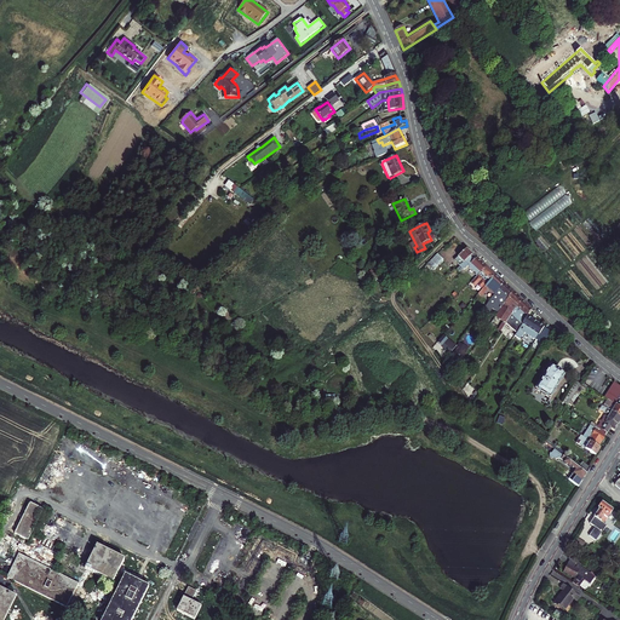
[(459,267),(463,270),(468,265),(476,258),(466,248),(453,262),(458,268),(459,267)]
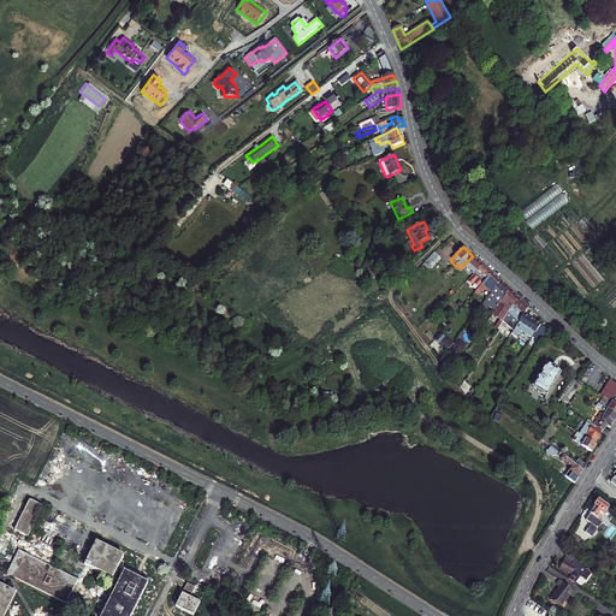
[(434,253),(424,262),(425,264),(422,266),(427,271),(430,268),(431,268),(440,259),(434,253)]
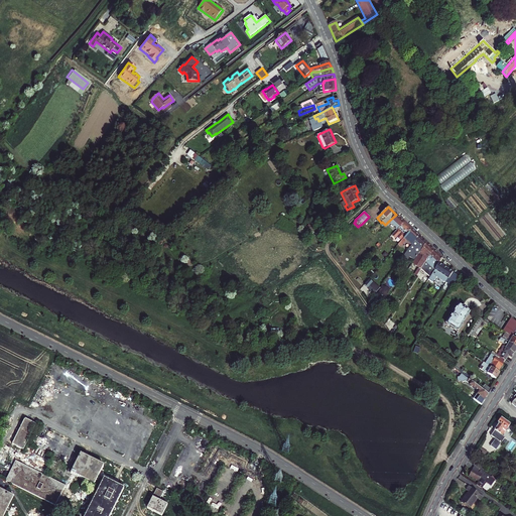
[(395,229),(395,230),(404,222),(396,215),(389,221),(396,228),(395,229)]
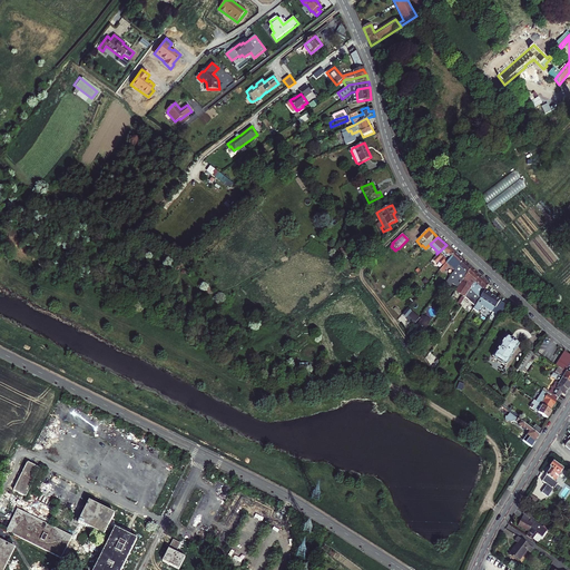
[(443,265),(454,253),(446,245),(436,254),(432,259),(435,263),(438,261),(443,265)]
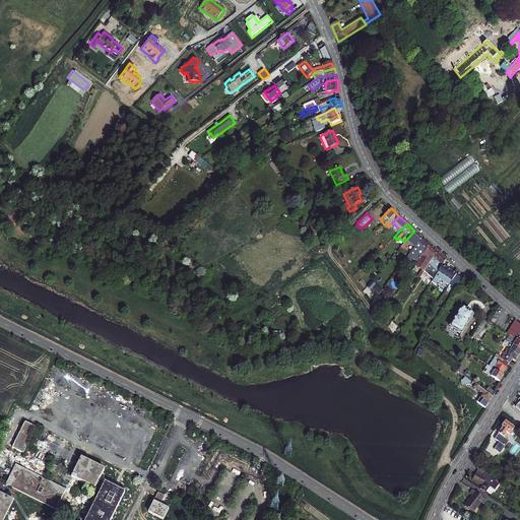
[(412,250),(423,238),(414,231),(404,242),(400,247),(403,249),(409,242),(412,245),(410,248),(412,250)]
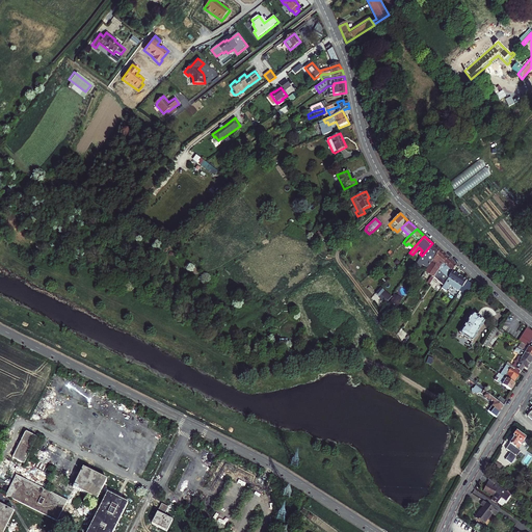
[(427,268),(435,256),(440,250),(432,243),(422,256),(417,263),(420,266),(421,265),(427,268)]
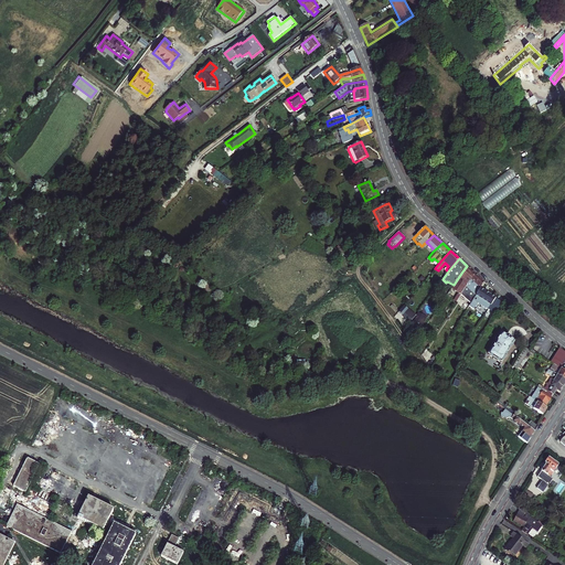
[(467,266),(462,272),(454,285),(462,291),(466,286),(470,279),(476,274),(467,266)]
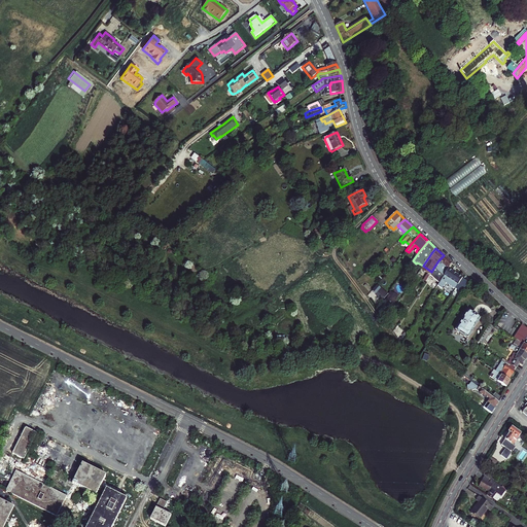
[(444,275),(448,269),(451,262),(444,255),(438,260),(434,267),(444,275)]
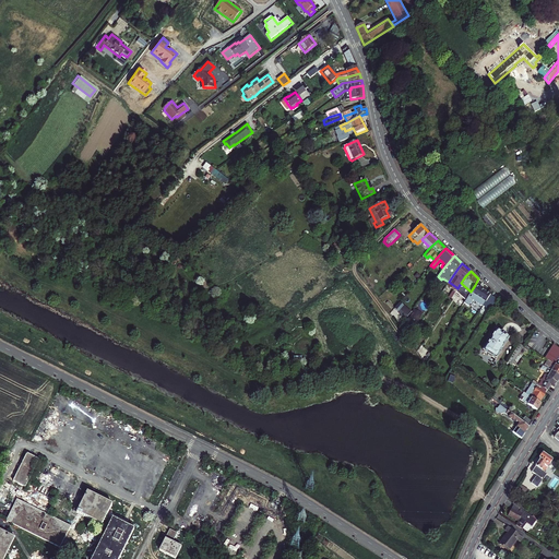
[(461,308),(463,309),(468,301),(470,301),(474,295),(485,301),(489,305),(495,298),(475,285),(471,292),(461,308)]
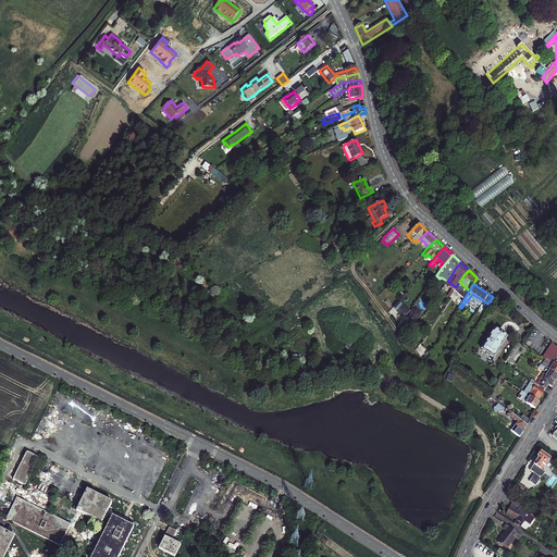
[(486,344),(483,349),(494,357),(497,351),(497,350),(506,336),(503,334),(503,333),(499,331),(499,332),(496,330),(486,344)]
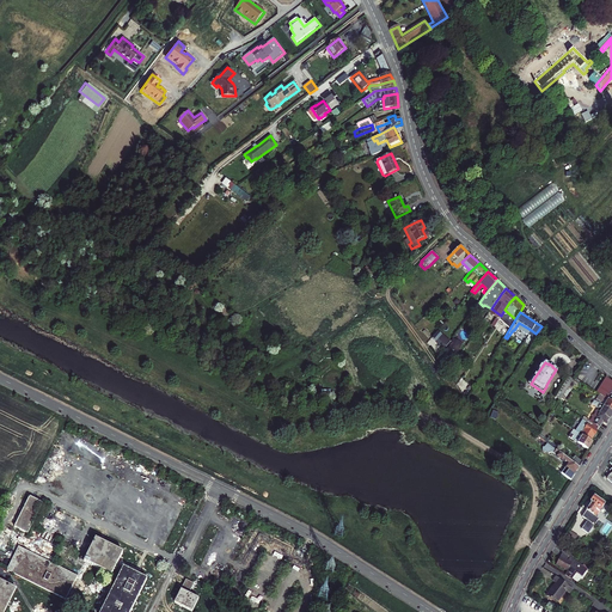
[(571,383),(574,380),(569,377),(558,392),(563,395),(567,390),(570,385),(571,383)]
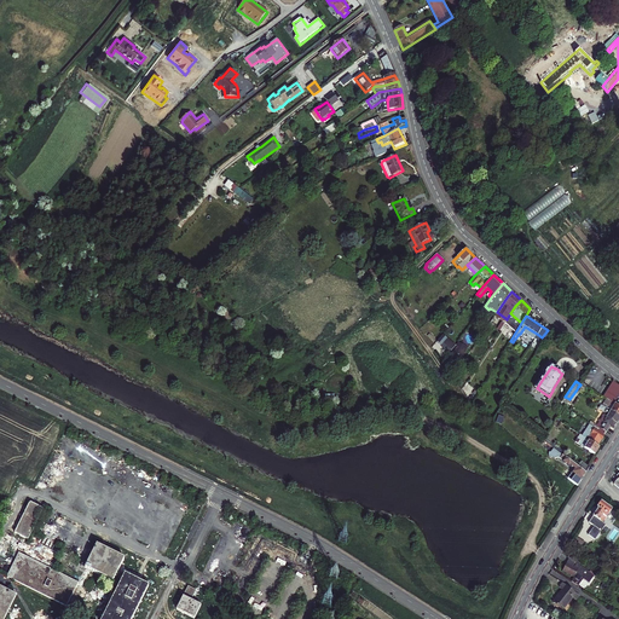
[(609,395),(607,399),(618,406),(618,385),(618,386),(614,382),(606,393),(609,395)]
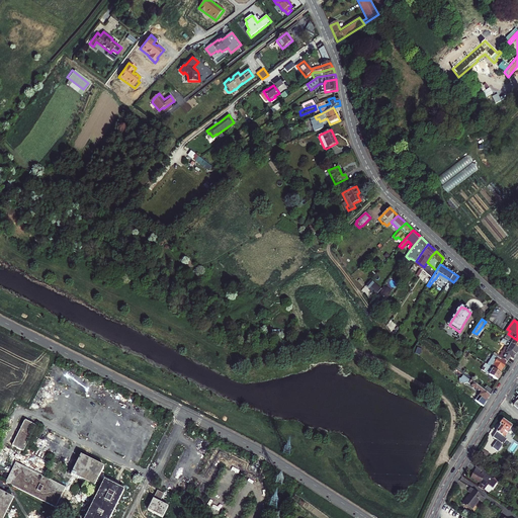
[(517,340),(508,334),(504,340),(517,348),(517,340)]
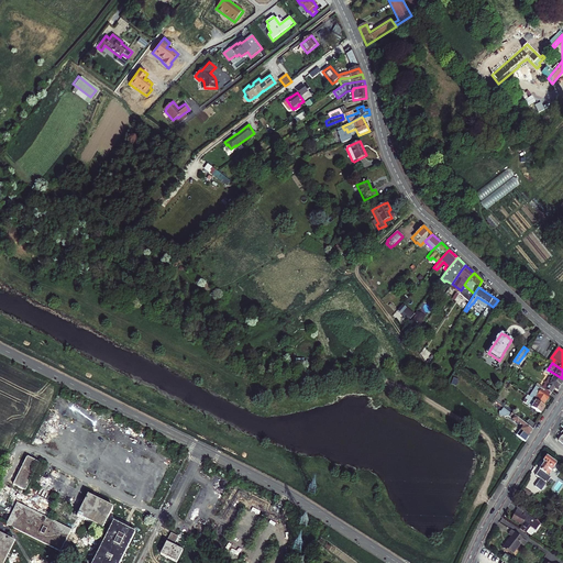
[(561,386),(562,382),(562,378),(548,370),(547,368),(544,372),(550,376),(549,378),(561,386)]
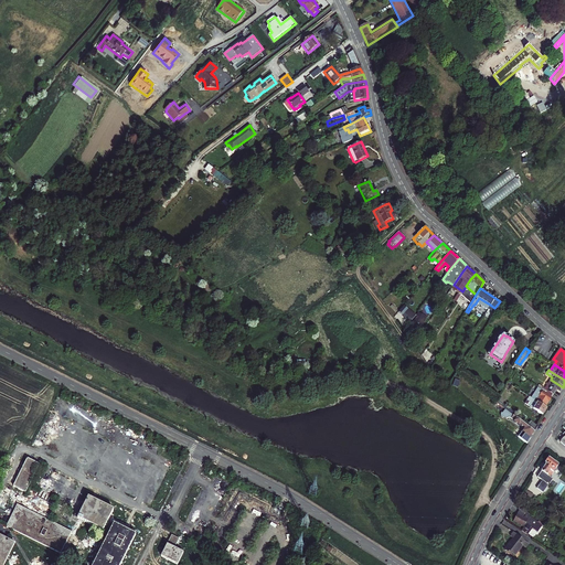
[(563,387),(551,380),(545,388),(543,386),(542,387),(554,395),(556,390),(560,392),(563,387)]
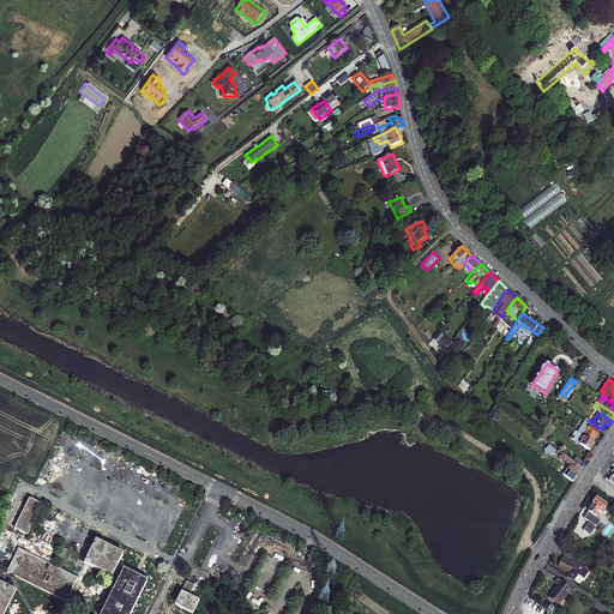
[(589,421),(588,423),(600,432),(602,429),(589,421)]
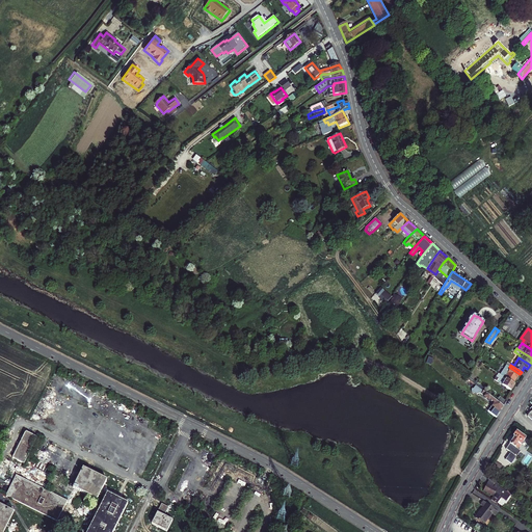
[(520,374),(509,367),(508,368),(510,369),(508,372),(506,370),(504,373),(494,367),(491,369),(499,374),(513,383),(520,374)]
